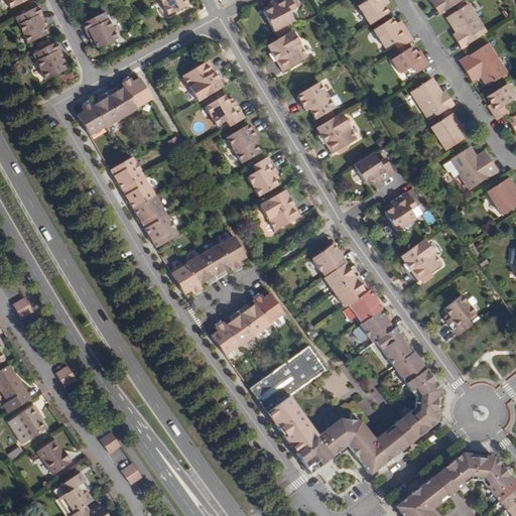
[(5,0),(10,9),(28,0),(5,0)]
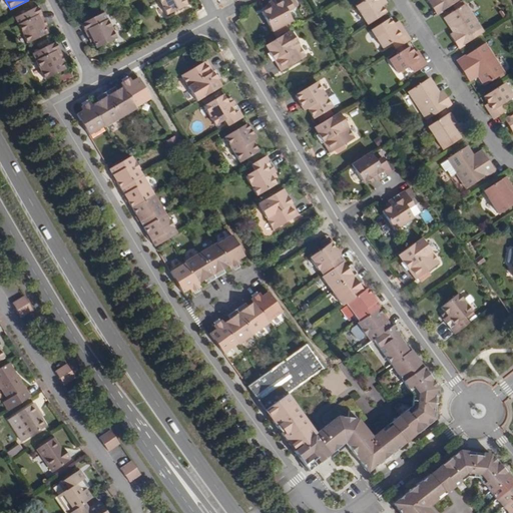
[(158,0),(166,16),(187,6),(184,1),(183,0),(158,0)]
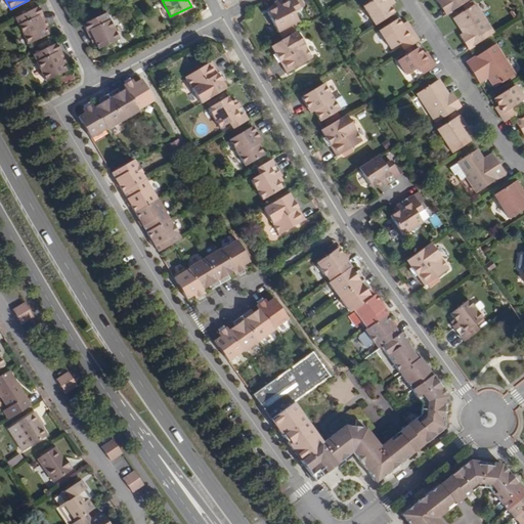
[(297,3),(294,0),(278,0),(275,2),(276,3),(278,7),(274,9),(269,12),(280,33),(299,24),(294,13),(300,10),(297,3)]
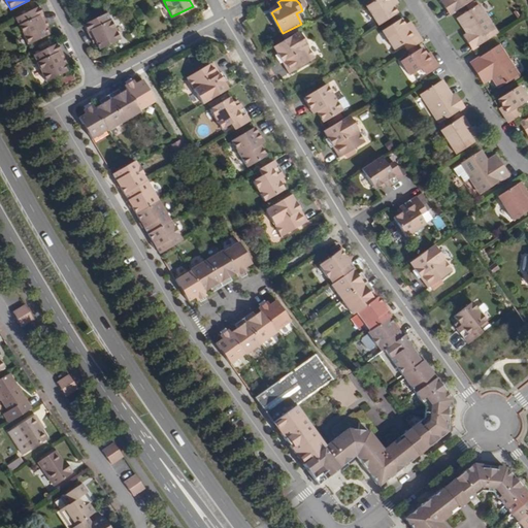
[(395,0),(394,0),(373,0),(374,1),(366,7),(378,26),(397,13),(393,7),(390,4),(395,0)]
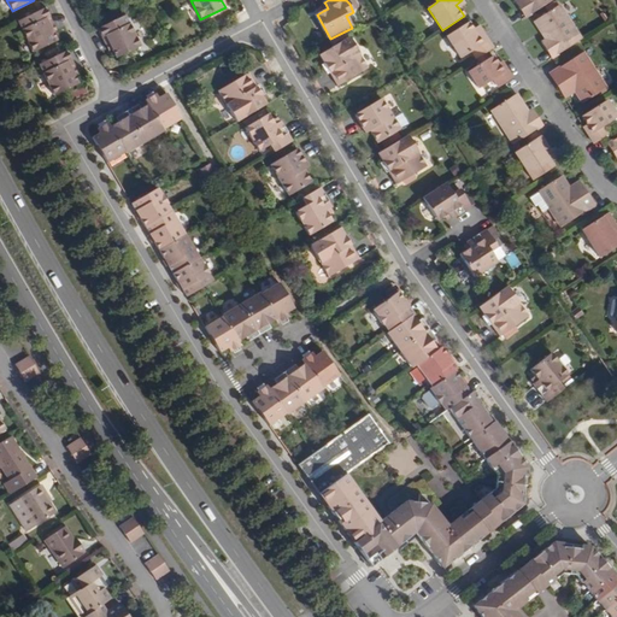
[(553,0),(518,0),(516,3),(526,18),(553,0)]
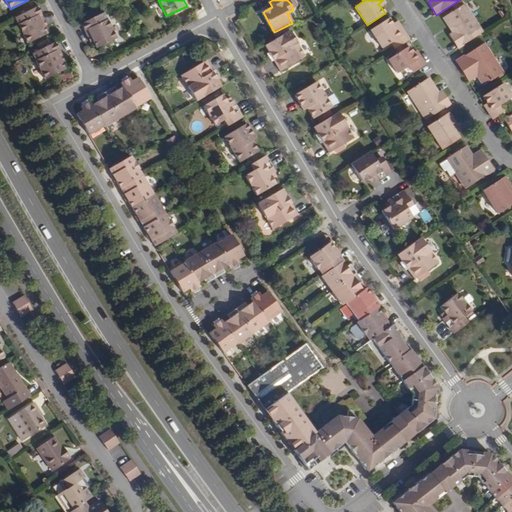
[(483,33),(465,5),(446,16),(456,31),(454,33),(450,36),(458,49),(483,33)]
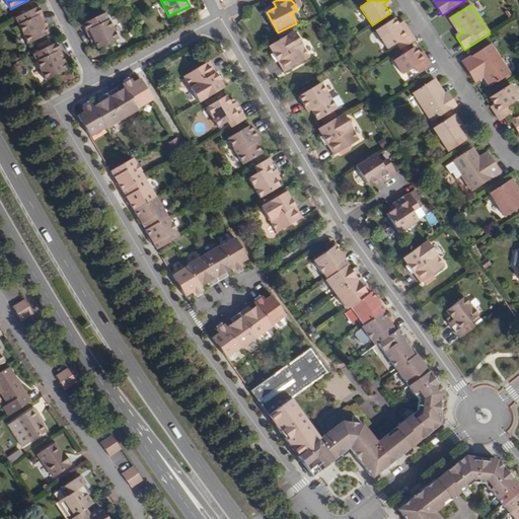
[(44,19),(38,7),(15,18),(28,46),(47,36),(43,26),(40,21),(44,19)]
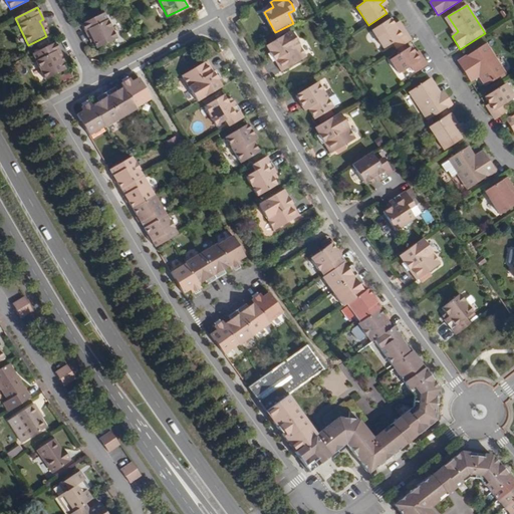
[(117,40),(104,13),(81,24),(86,36),(89,34),(93,41),(97,50),(117,40)]
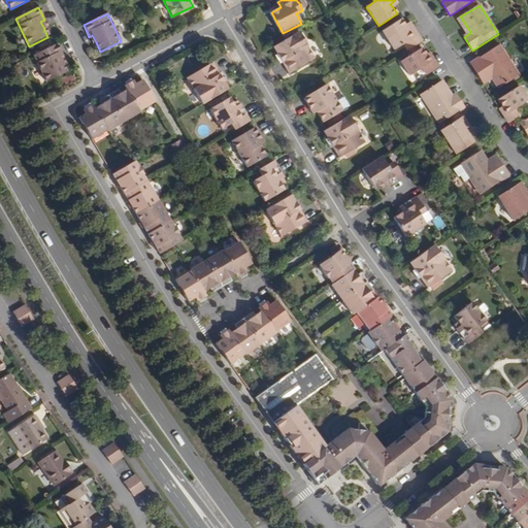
[(468,34),(470,32),(460,17),(458,19),(468,34)]
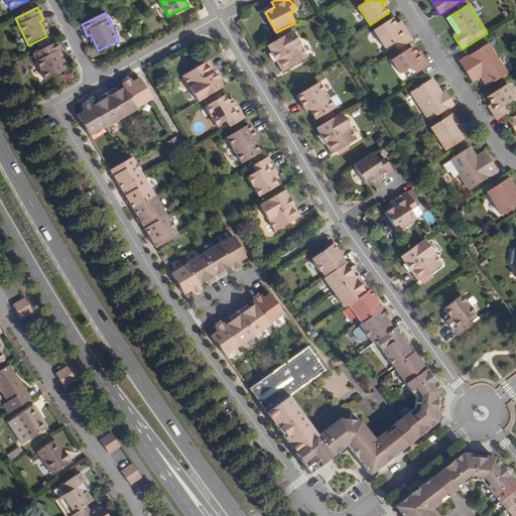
[(395,24),(391,19),(373,31),(385,49),(394,44),(397,50),(412,40),(402,25),(398,28),(395,24)]
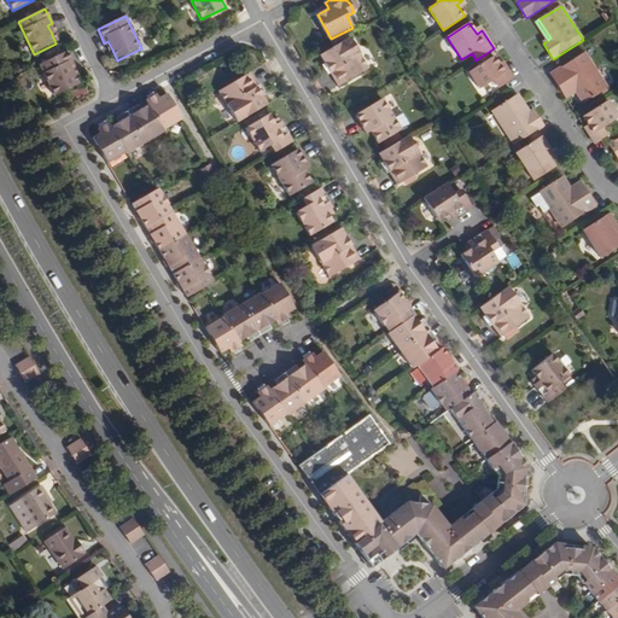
[(368,69),(349,38),(320,56),(325,65),(330,62),(334,70),(330,73),(338,87),(368,69)]
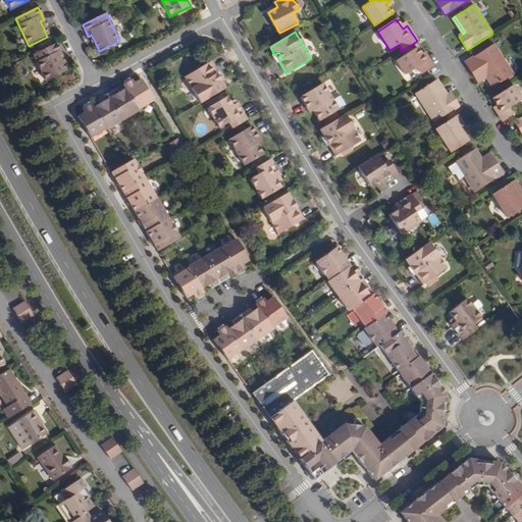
[(61,56),(55,44),(33,55),(46,82),(65,71),(62,65),(59,58),(61,56)]
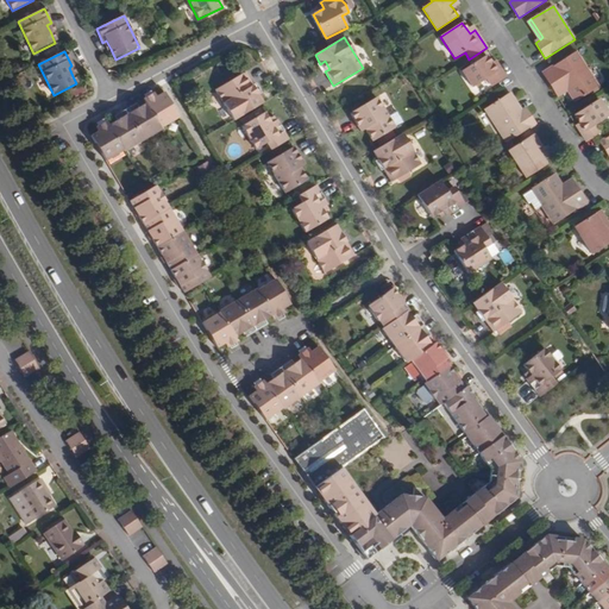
[(598,87),(576,52),(542,74),(554,92),(565,85),(567,89),(576,101),(598,87)]
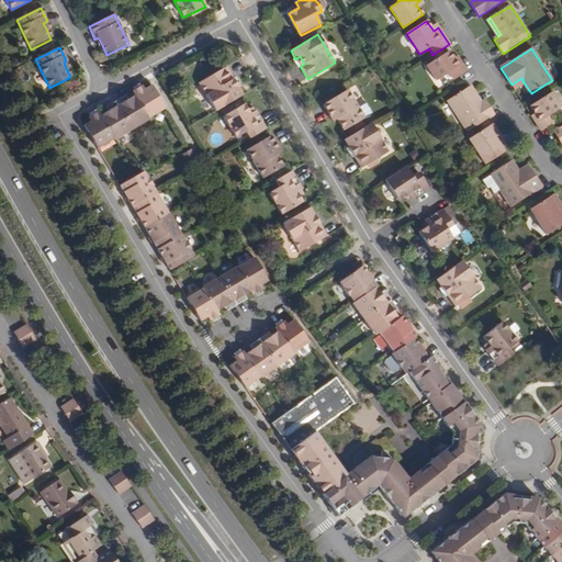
[(453,58),(449,52),(427,66),(437,80),(449,72),(454,80),(467,71),(456,56),(453,58)]
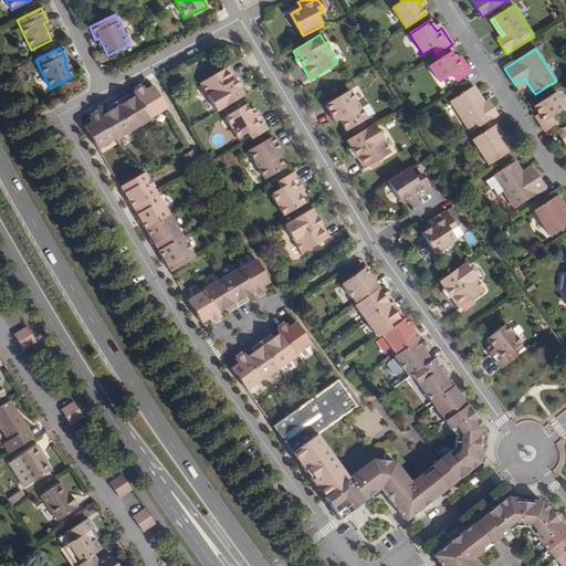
[(302,66),(306,64),(302,56),(297,60),(296,61),(301,67),(302,66)]
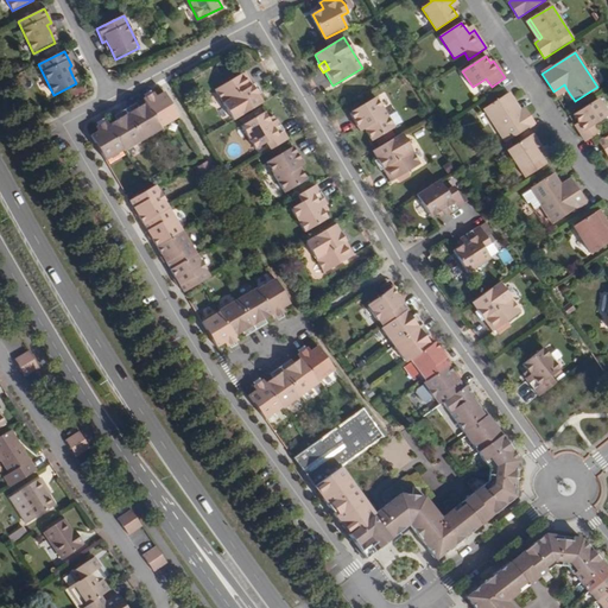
[(252,87),(245,73),(215,90),(233,120),(263,103),(258,95),(254,97),(248,89),(252,87)]
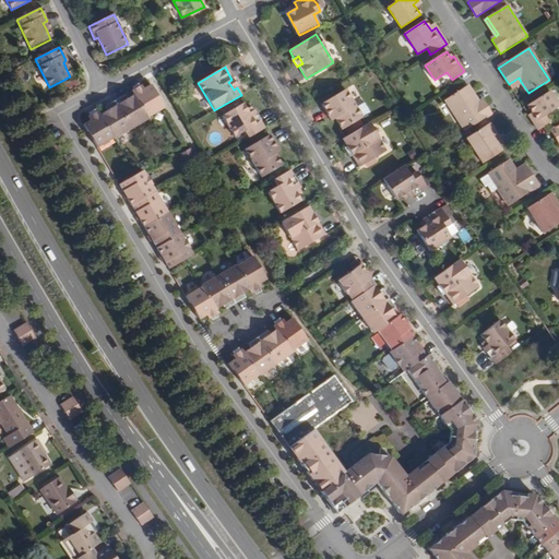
[(237,87),(239,85),(235,78),(232,80),(228,82),(234,90),(237,87)]
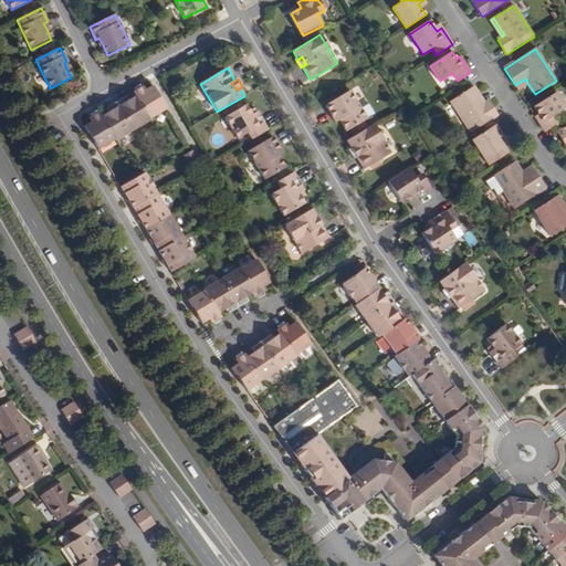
[(519,90),(527,83),(525,79),(515,85),(519,90)]
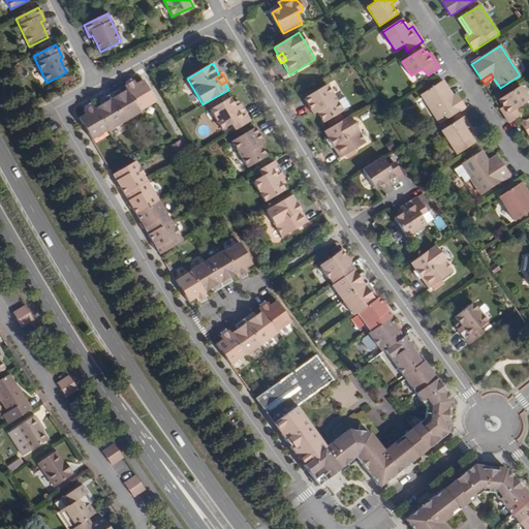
[(126,90),(139,112),(155,102),(143,81),(136,84),(133,86),(131,83),(124,87),(126,90)]
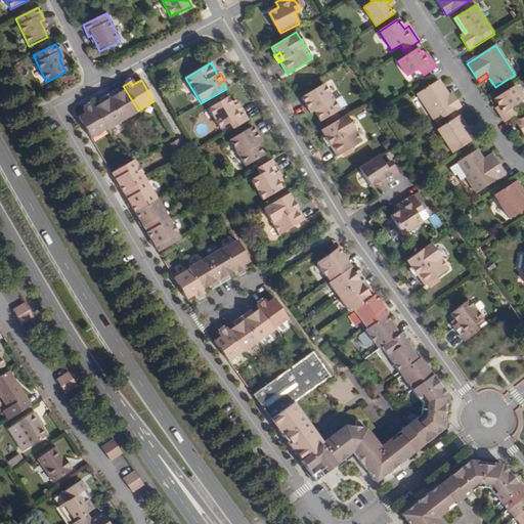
[(448,96),(438,81),(436,82),(445,98),(448,96)]
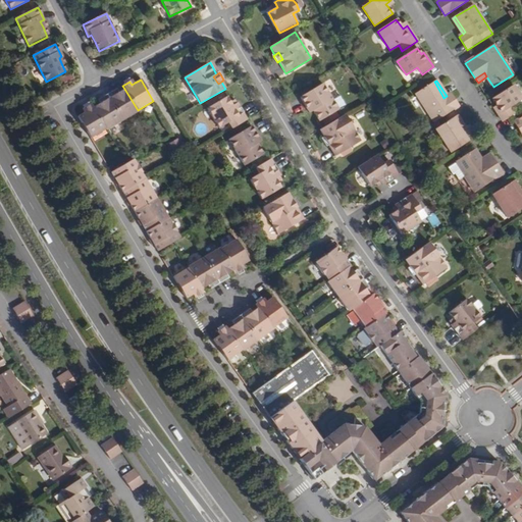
[(444,98),(434,82),(415,94),(434,122),(459,106),(451,94),(447,96),(444,98)]
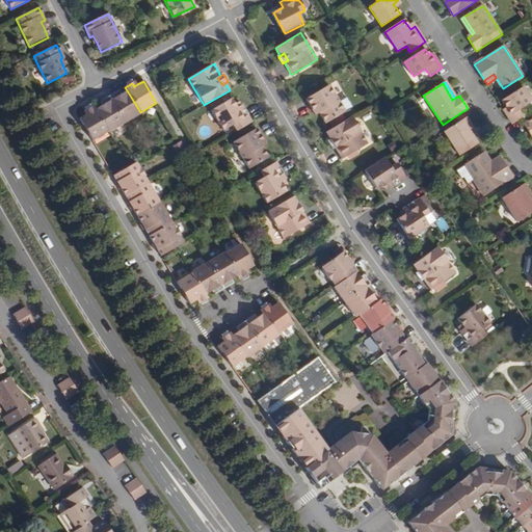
[(345,112),(328,85),(306,99),(313,110),(317,108),(319,112),(326,124),(345,112)]
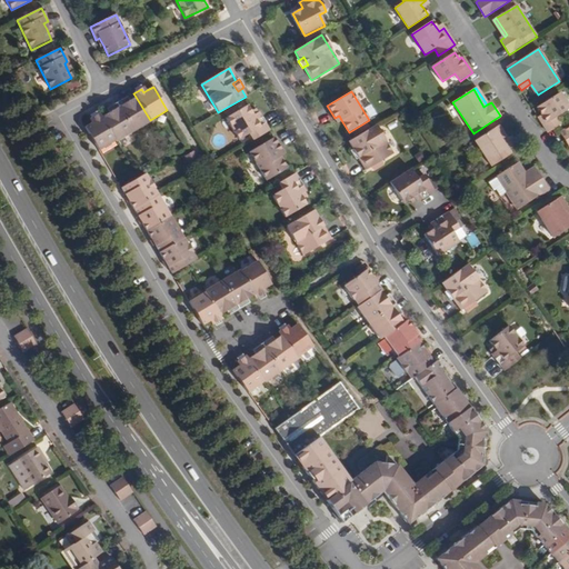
[(568,109),(568,107),(560,93),(537,108),(542,116),(539,118),(549,133),(561,125),(557,118),(568,109)]
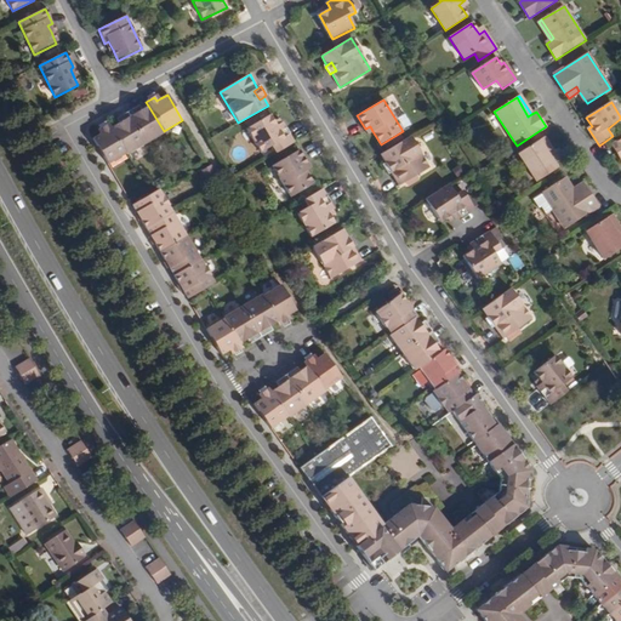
[(135,108),(127,113),(146,144),(165,134),(164,131),(148,106),(142,110),(138,112),(135,108)]
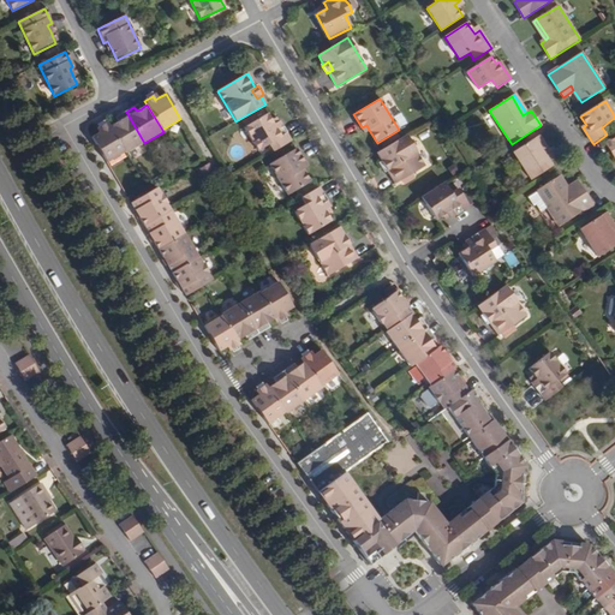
[(109,127),(125,153),(126,154),(144,143),(126,112),(118,117),(120,120),(118,123),(109,127)]
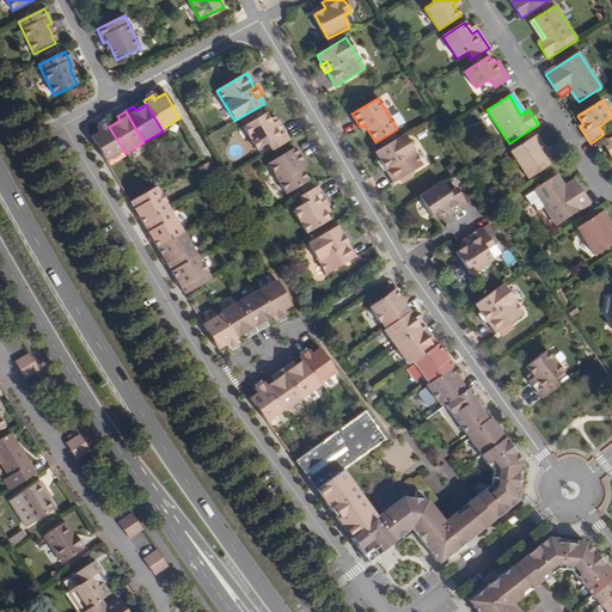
[(270,121),(267,115),(243,129),(256,151),(267,145),(271,152),(289,141),(279,122),(276,123),(273,126),(270,121)]
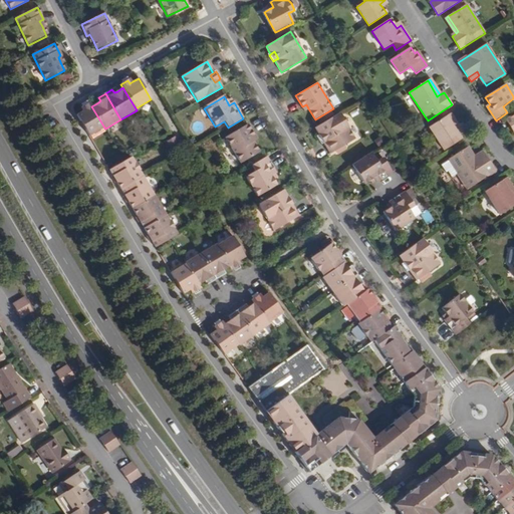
[(89,137),(104,127),(91,106),(89,102),(83,106),(84,110),(82,111),(76,115),(89,137)]
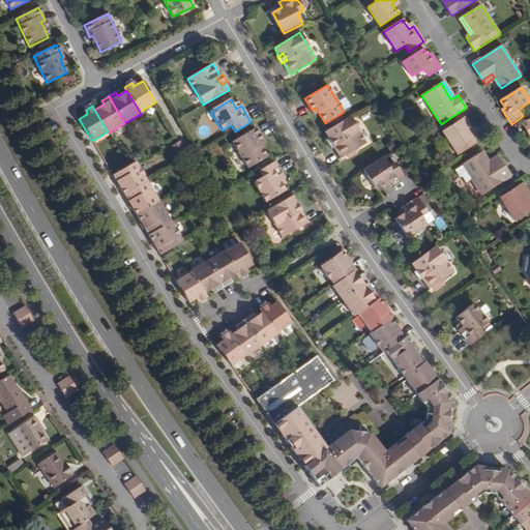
[(365,143),(350,117),(324,131),(329,140),(333,138),(337,144),(333,146),(341,158),(365,143)]
